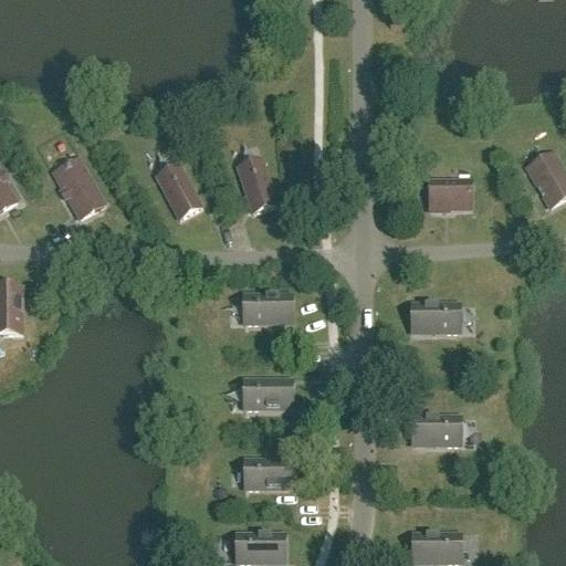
[(406,23),(391,22),(390,32),(405,32),(406,23)]
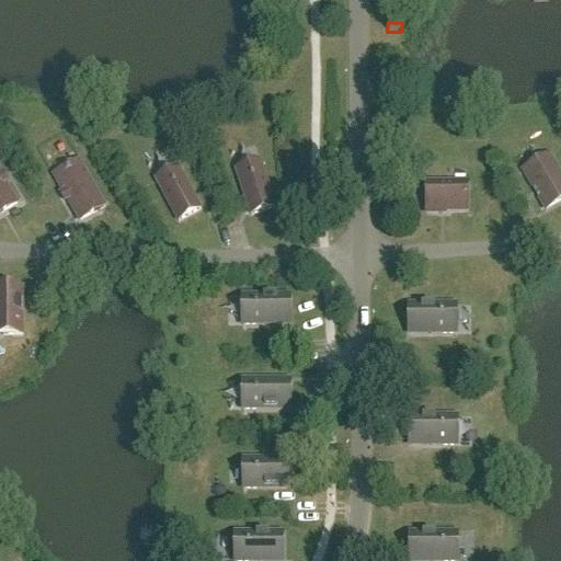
[(560,202),(560,176),(549,156),(523,171),(546,212),(560,202)]
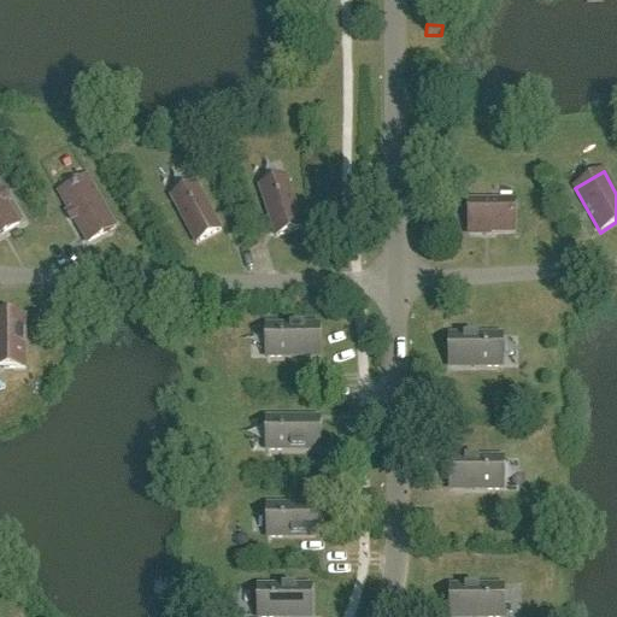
[(116,229),(87,178),(59,195),(72,218),(69,219),(74,228),(77,227),(88,245),(116,229)]
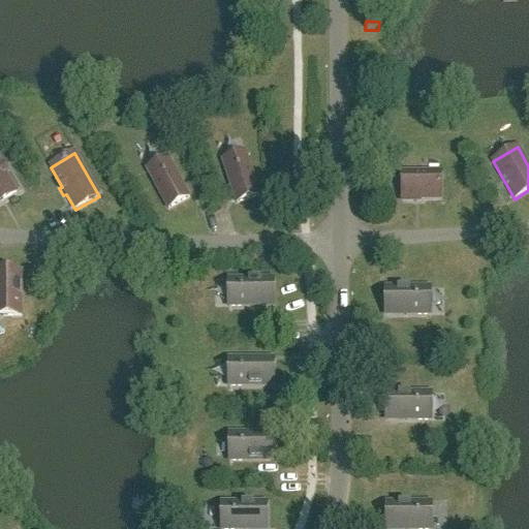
[(259,197),(245,154),(223,161),(237,205),(259,197)]
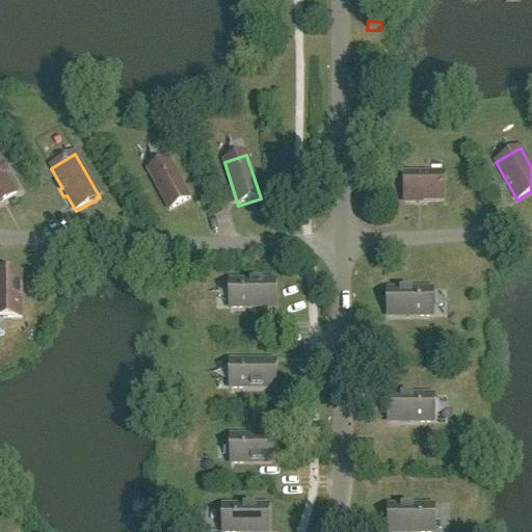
[(190,201),(168,160),(148,171),(169,212),(190,201)]
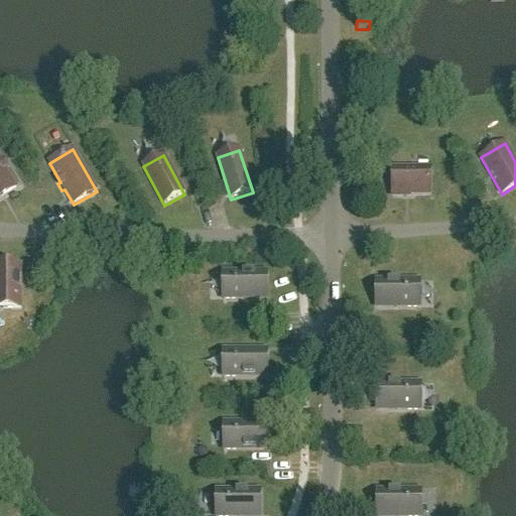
[(1,162),(0,160),(0,198),(16,188),(5,169),(8,167),(4,161),(1,162)]
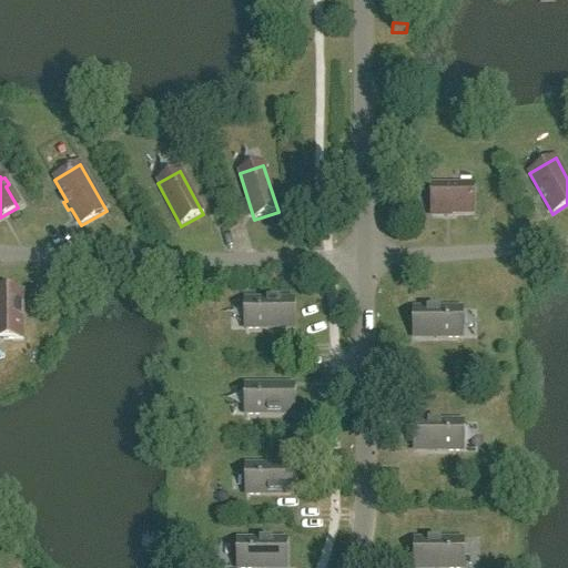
[(432,216),(474,216),(475,190),(473,190),(473,188),(453,186),(453,190),(432,190),(432,216)]
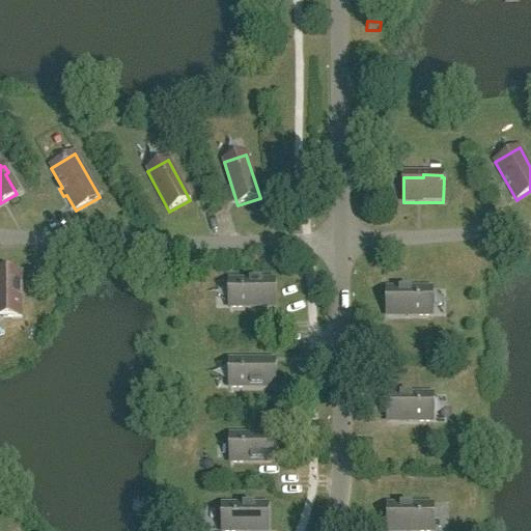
[(0,319),(22,319),(22,274),(0,274),(0,319)]
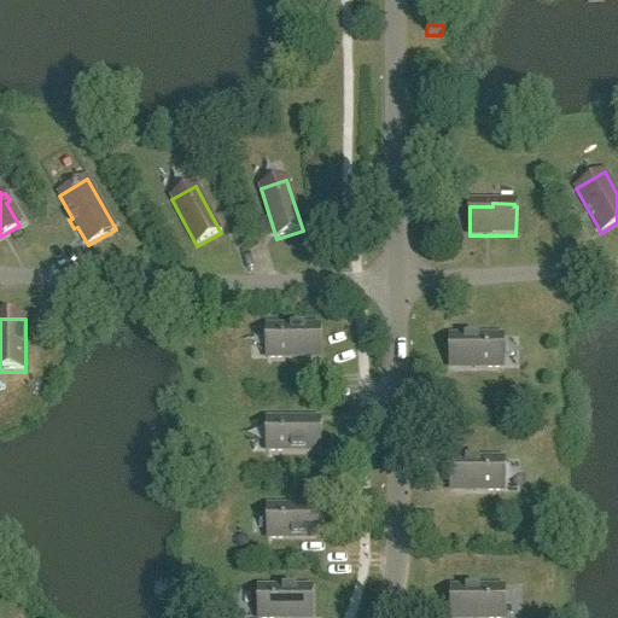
[(296,355),(320,355),(320,327),(267,328),(267,361),(296,360),(296,355)]
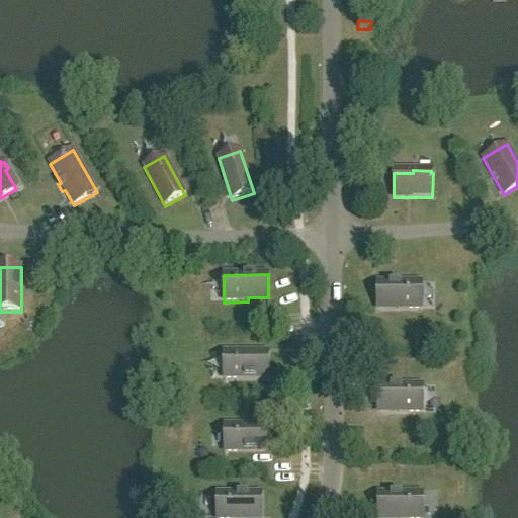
[(398,311),(422,311),(422,283),(377,283),(377,307),(398,307),(398,311)]
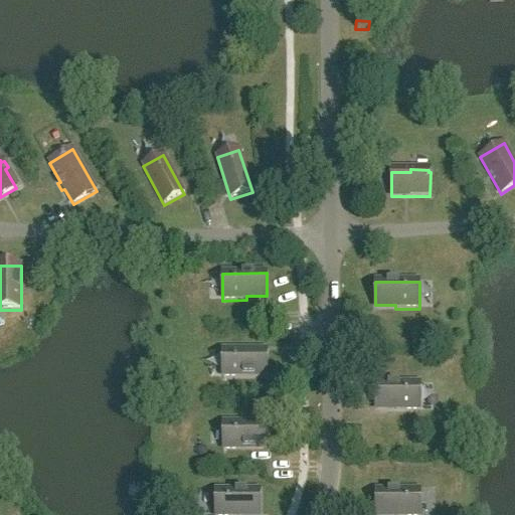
[(267,378),(267,355),(246,355),(246,351),(222,351),(222,378),(267,378)]
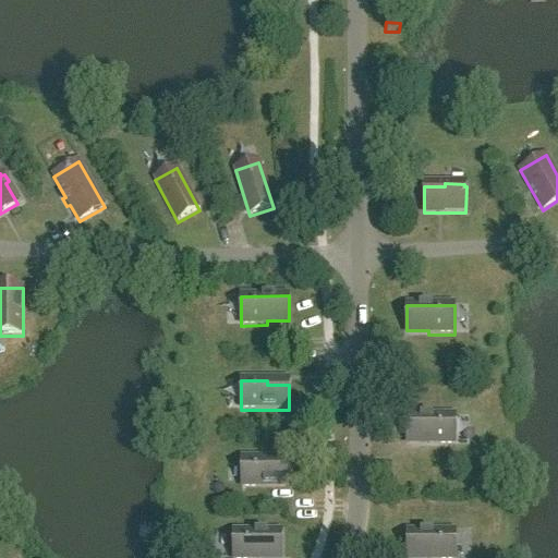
[(428,446),(455,446),(455,416),(408,416),(408,441),(428,441),(428,446)]
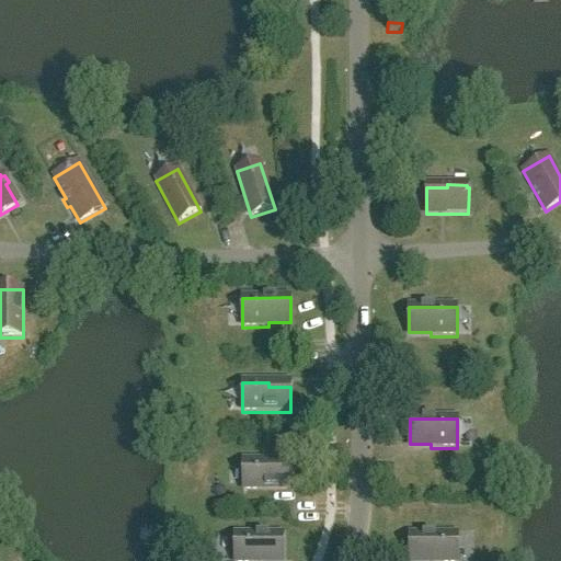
[(292,491),(292,466),(270,466),(270,461),(243,461),(243,491),(292,491)]
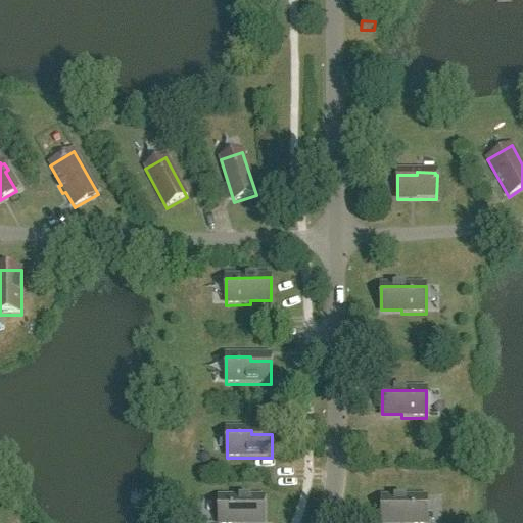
[(264,498),(219,498),(219,522),(243,522),(264,522),(264,498)]
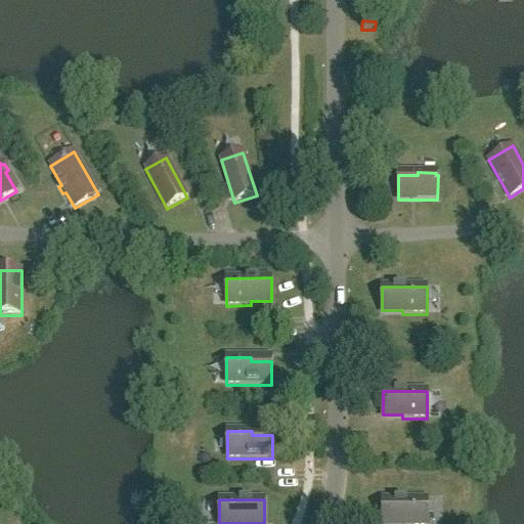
[(402,523),(427,523),(428,499),(383,499),(383,523),(403,523),(402,523)]
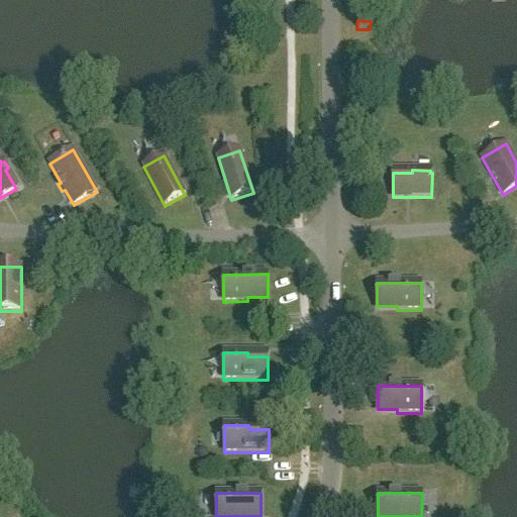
All buildings are outlined.
